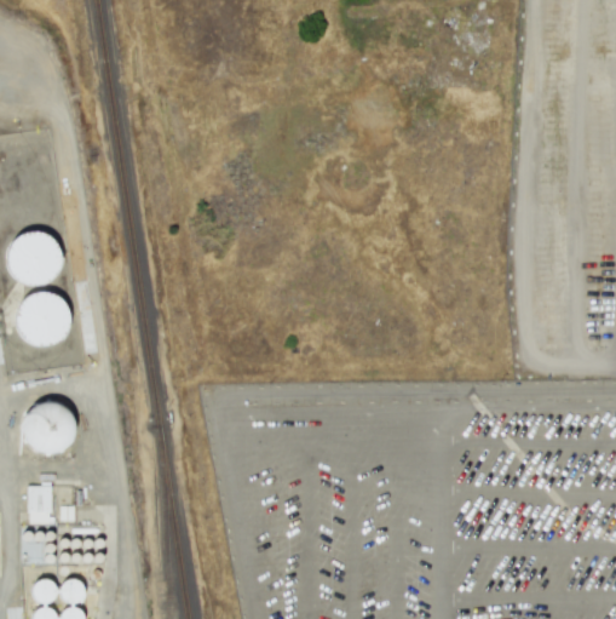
[(57,231),(16,235),(17,245),(7,246),(10,281),(59,278),(57,231)]
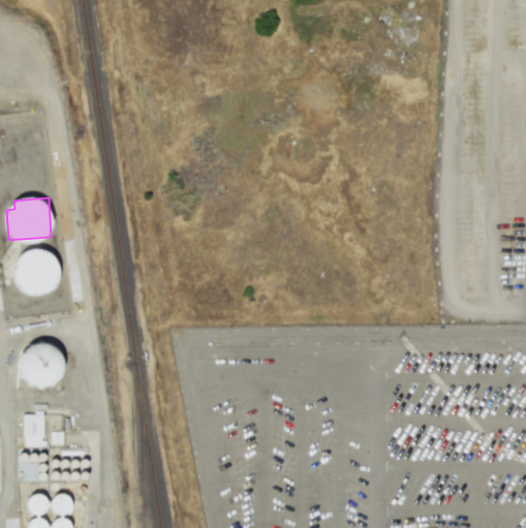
[(28,244),(10,281),(48,299),(64,261),(28,244)]
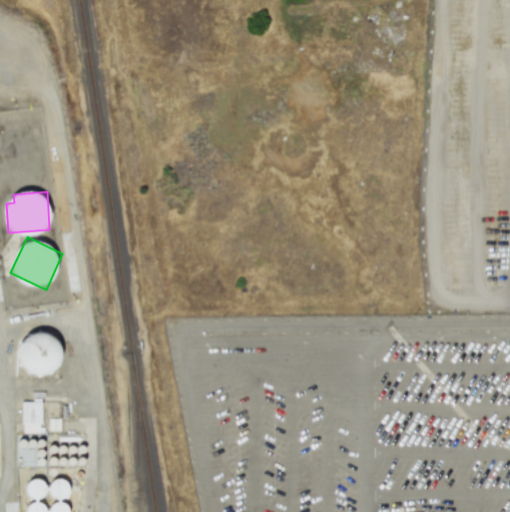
[(13,354),(42,380),(67,352),(38,326),(13,354)]
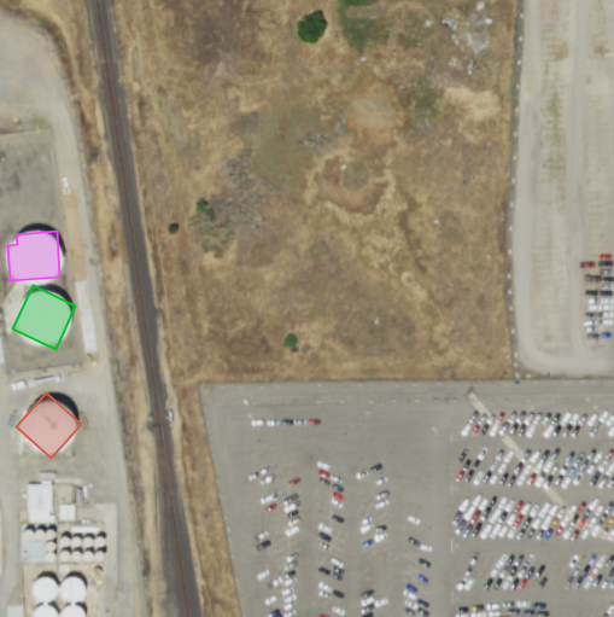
[(28,482),(28,521),(52,521),(52,482),(28,482)]
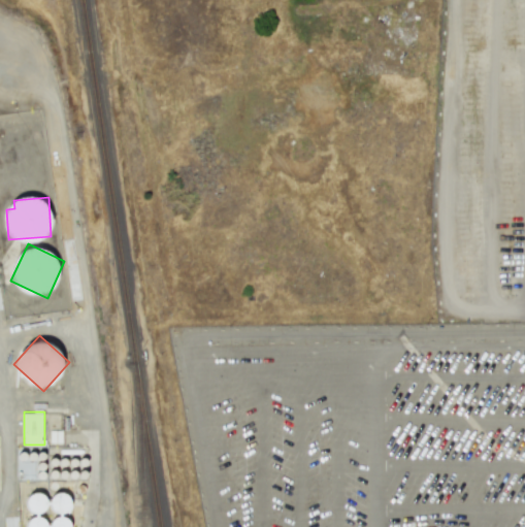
[(29,512),(47,512),(47,493),(28,493),(29,512)]
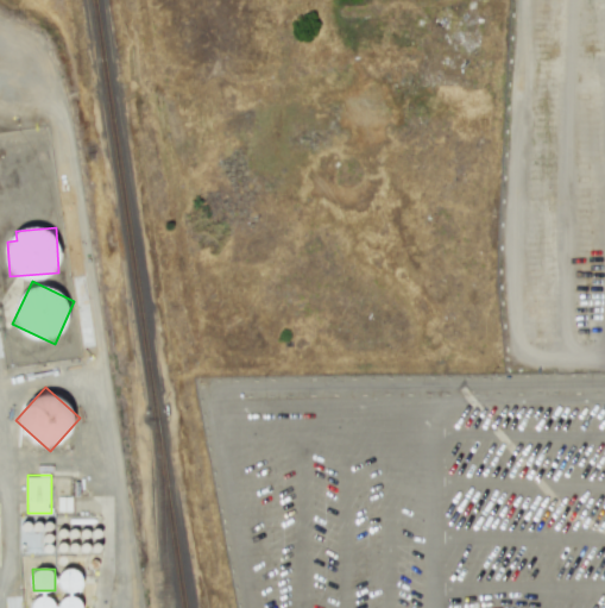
[(60,571),(61,591),(84,589),(83,570),(60,571)]
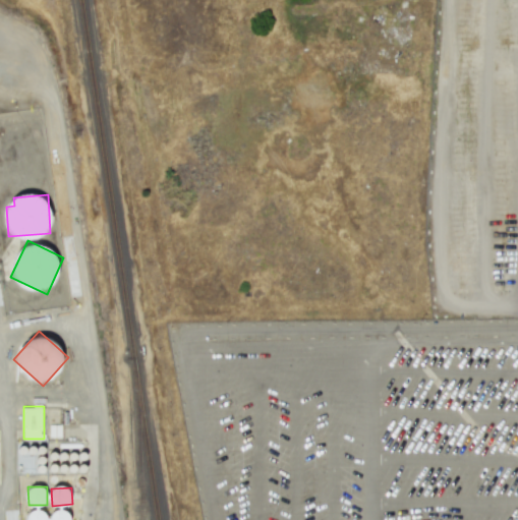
[(47,519),(41,507),(24,514),(27,519),(47,519)]
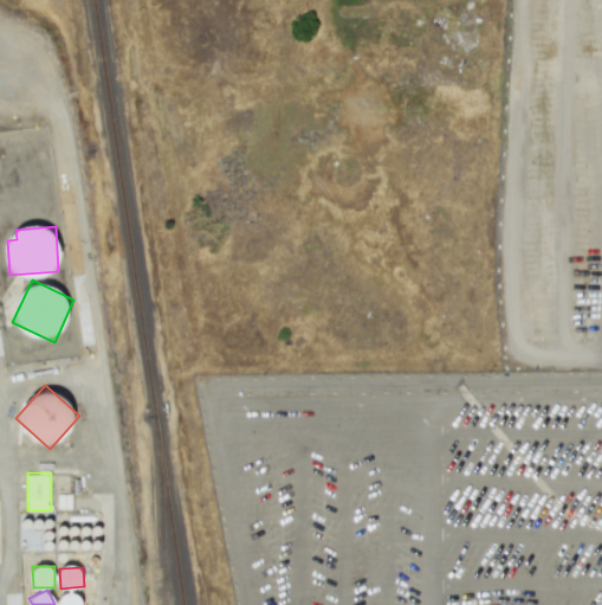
[(81,604),(81,594),(60,593),(59,604),(81,604)]
